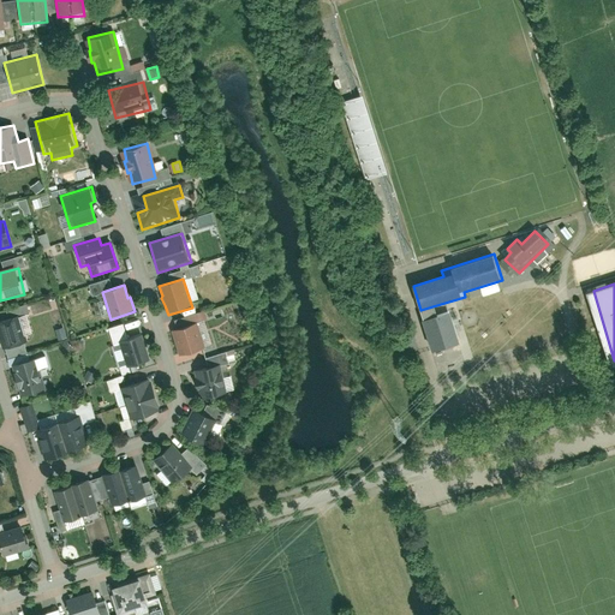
[(0,321),(0,335),(5,351),(27,345),(18,316),(0,321)]
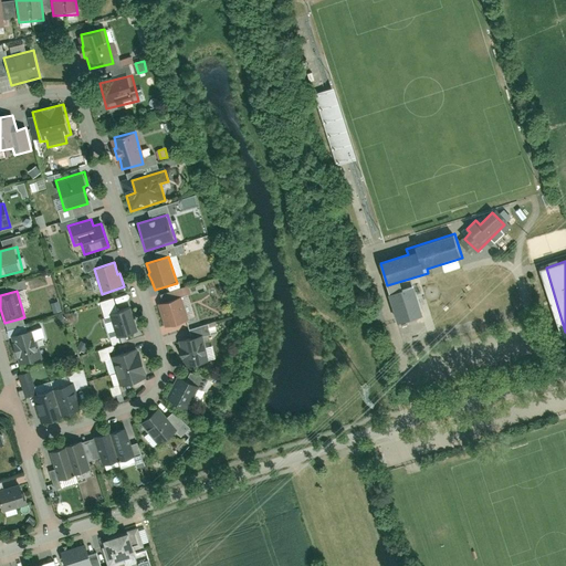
[(392,300),(398,320),(423,312),(417,291),(392,300)]
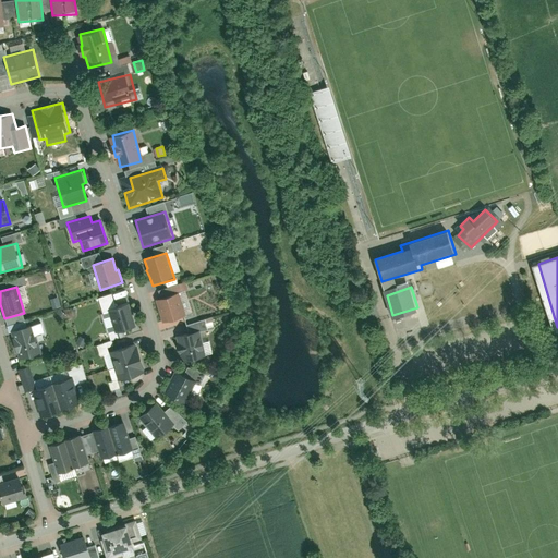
[(189,293),(185,294),(184,291),(182,292),(190,313),(195,311),(189,293)]
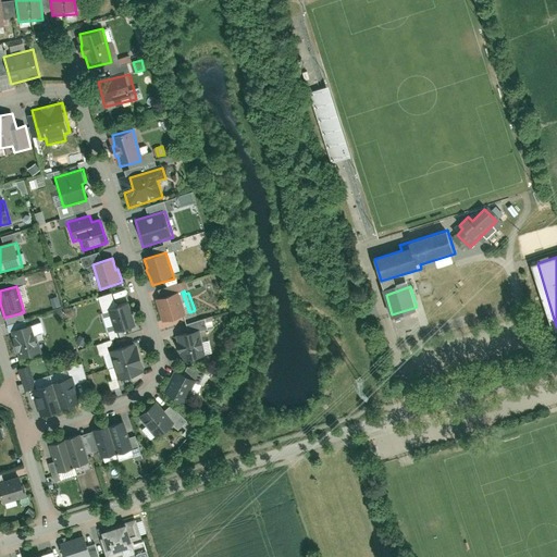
[(178,293),(156,300),(163,325),(186,318),(178,293)]
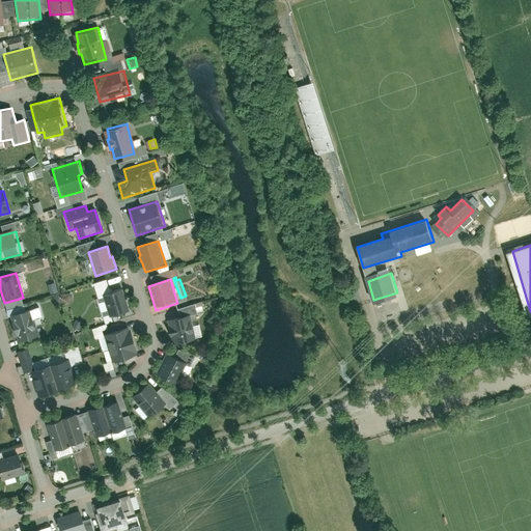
[(130,312),(121,289),(103,296),(110,318),(130,312)]
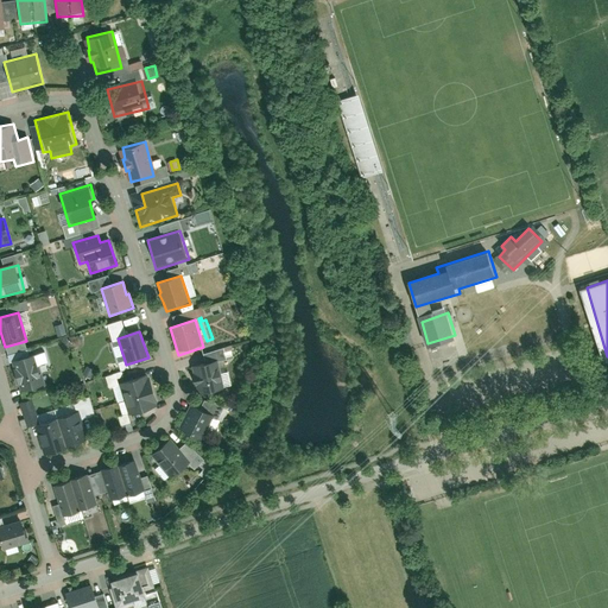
[(37,355),(13,361),(17,374),(16,375),(17,380),(19,380),(23,393),(46,386),(37,355)]
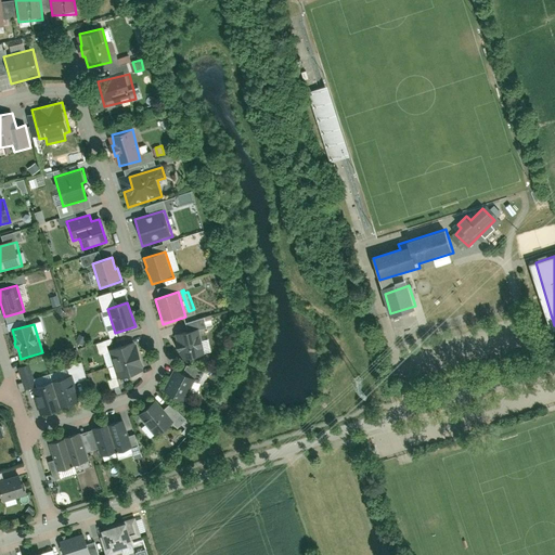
[(204,357),(198,331),(178,335),(180,344),(178,344),(179,352),(181,352),(183,361),(204,357)]
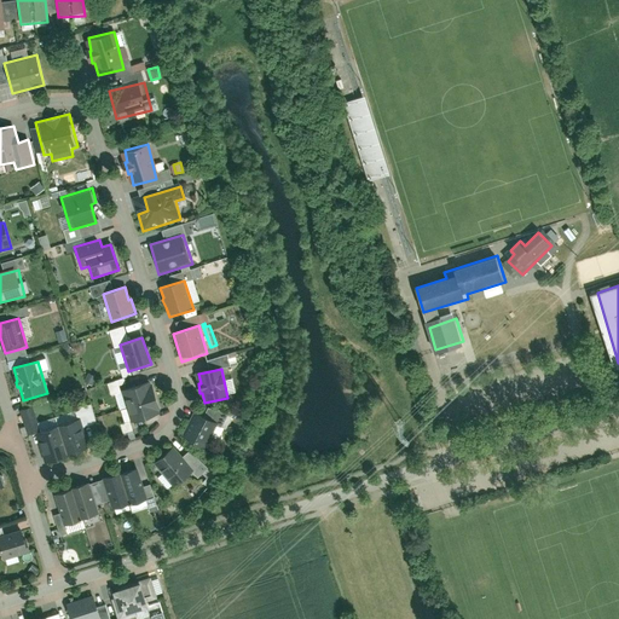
[(128,405),(154,397),(151,389),(149,391),(146,382),(123,389),(128,405)]
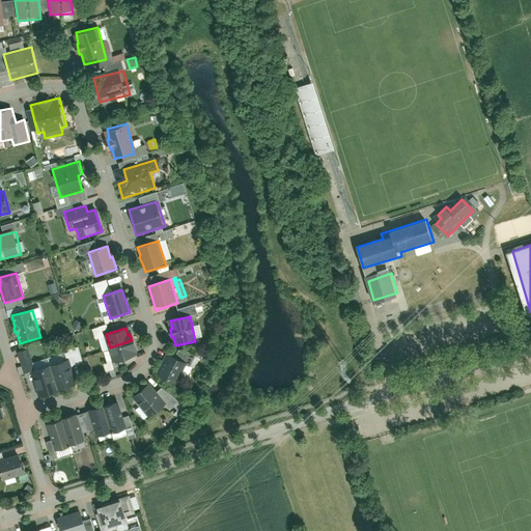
[(132,348),(134,347),(132,340),(110,347),(114,361),(134,355),(132,348)]
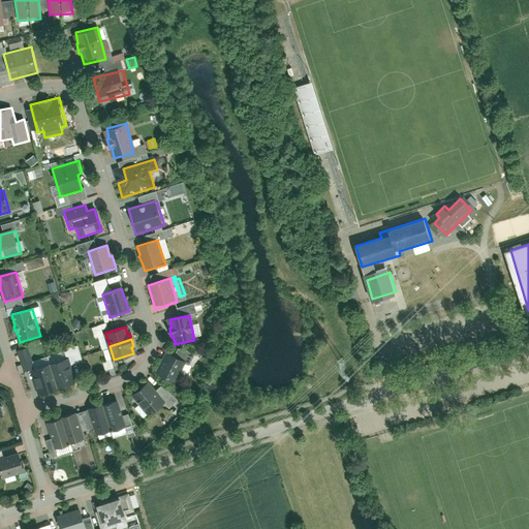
[(157,370),(177,379),(186,359),(166,350),(157,370)]
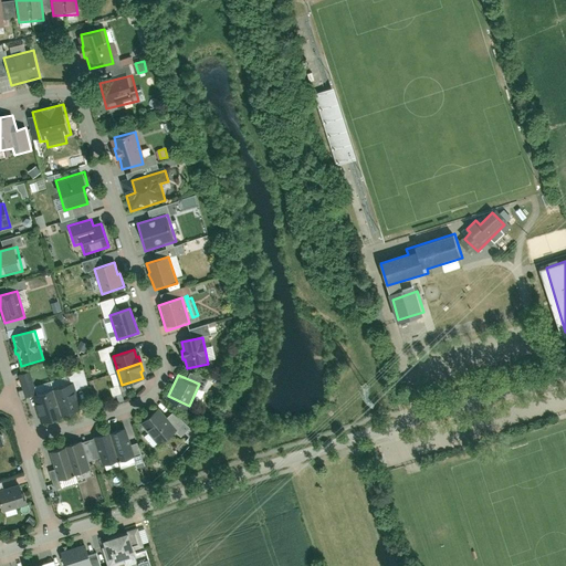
[(83,408),(75,384),(55,389),(56,391),(62,413),(83,408)]
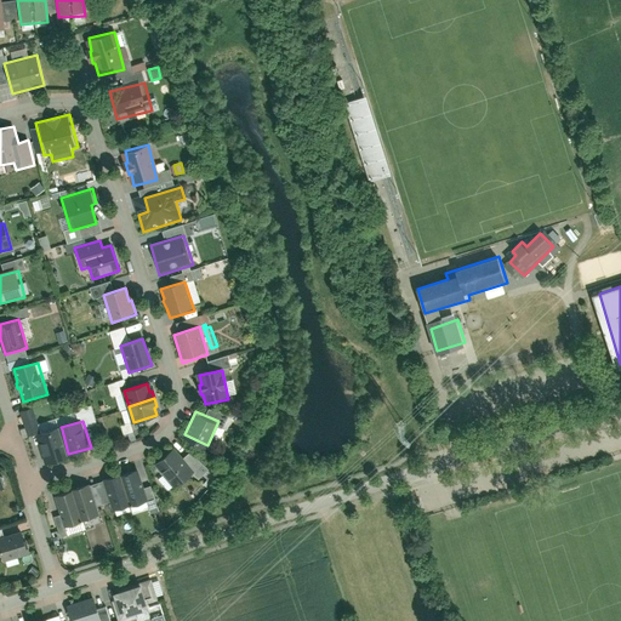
[(124,425),(126,433),(136,431),(132,421),(124,425)]
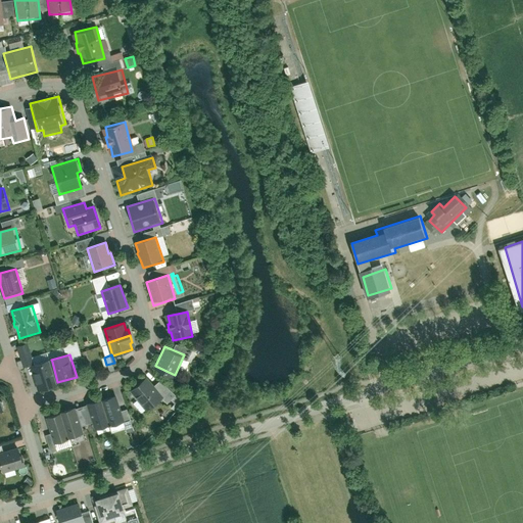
[(57,382),(52,362),(33,367),(40,389),(58,384),(57,382)]
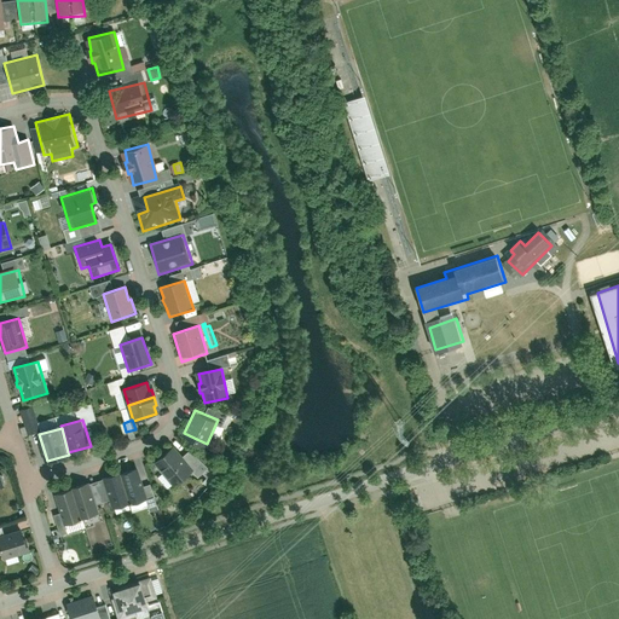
[(156,461),(175,485),(194,469),(174,445),(156,461)]
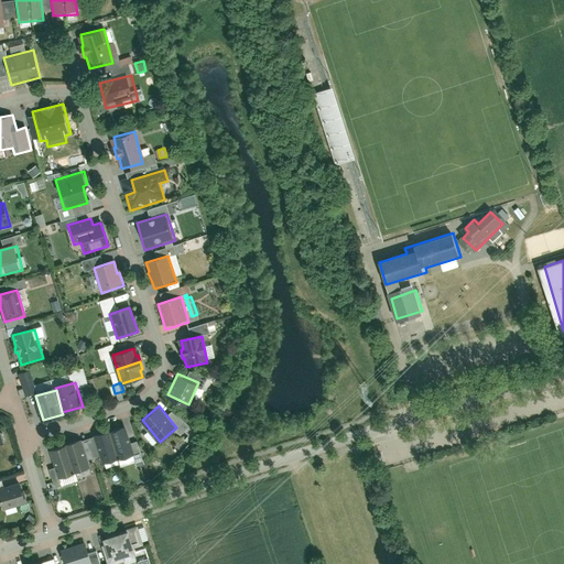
[(114,431),(121,457),(122,458),(139,453),(130,425),(114,431)]
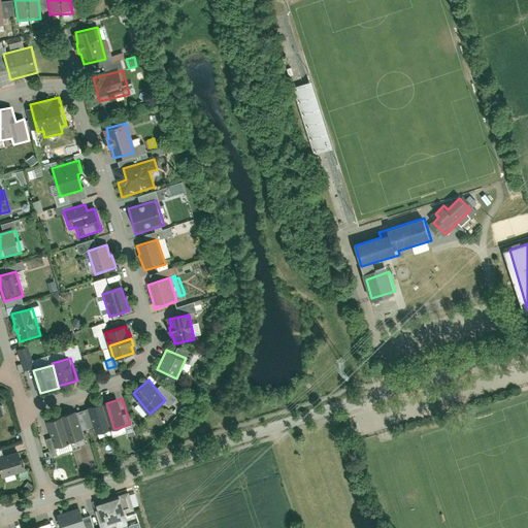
[(105,402),(89,407),(98,433),(113,428),(106,403),(105,402)]
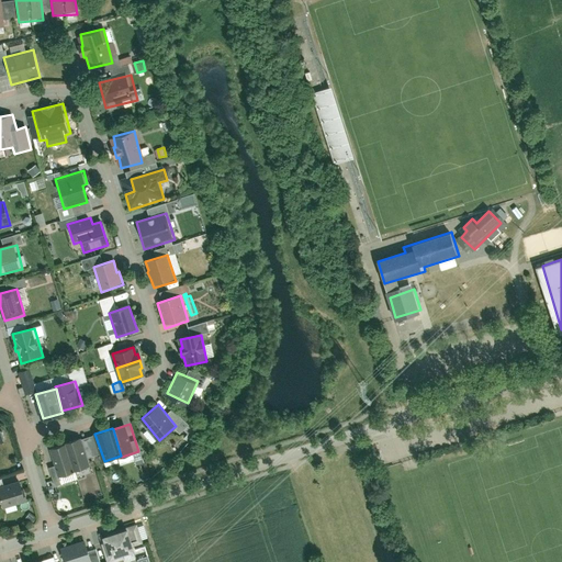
[(68,445),(77,470),(93,464),(85,437),(67,442),(68,445)]
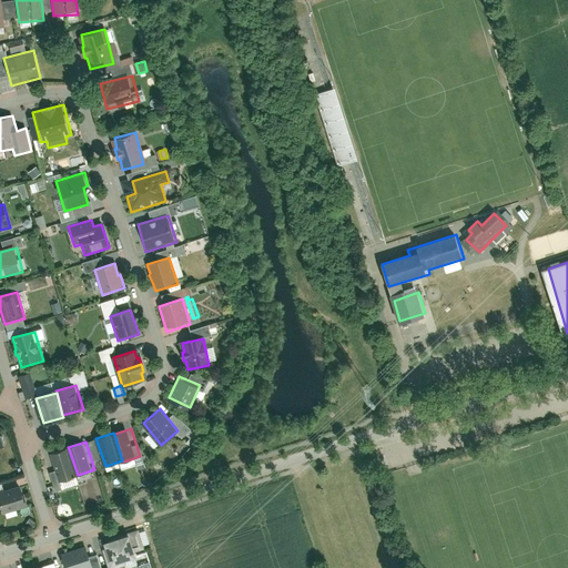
[(69,449),(52,456),(61,483),(78,477),(78,475),(69,449)]
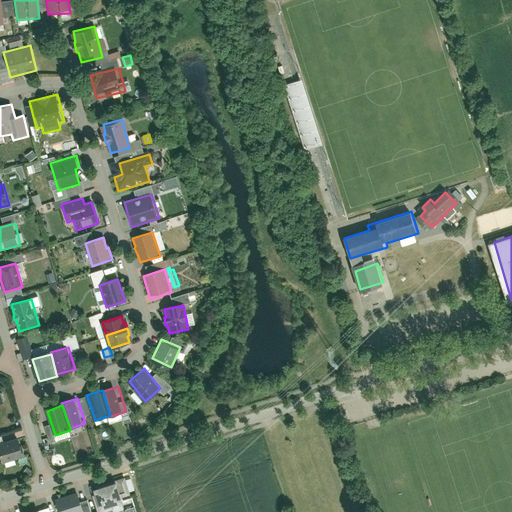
[(0,448),(5,463),(27,456),(23,446),(22,446),(18,436),(0,441),(0,448)]
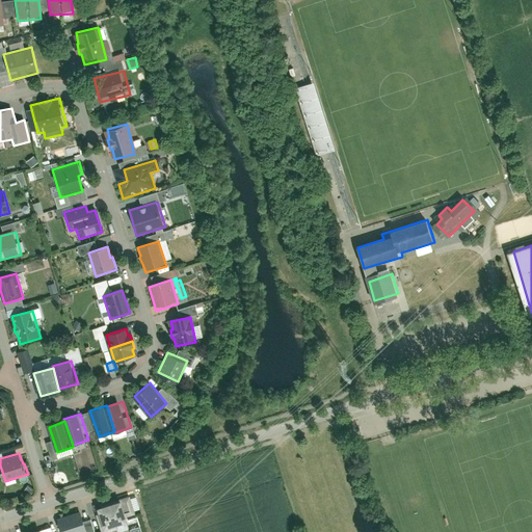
[(125,498),(100,505),(107,527),(131,520),(125,498)]
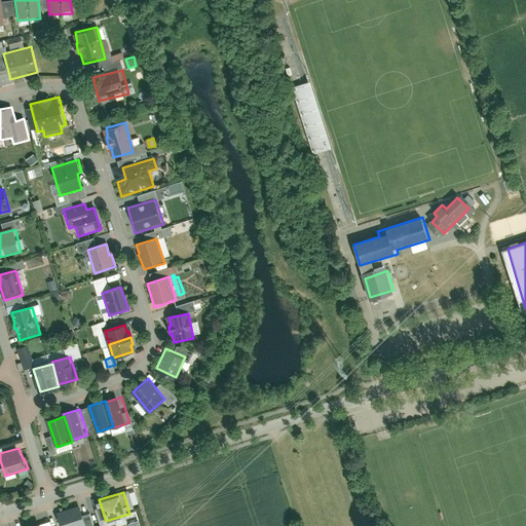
[(88,525),(82,504),(57,512),(61,525),(88,525)]
